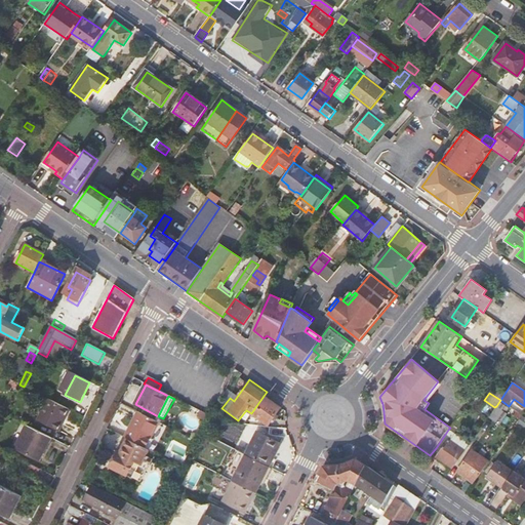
[(264,396),(251,413),(267,425),(280,407),(264,396)]
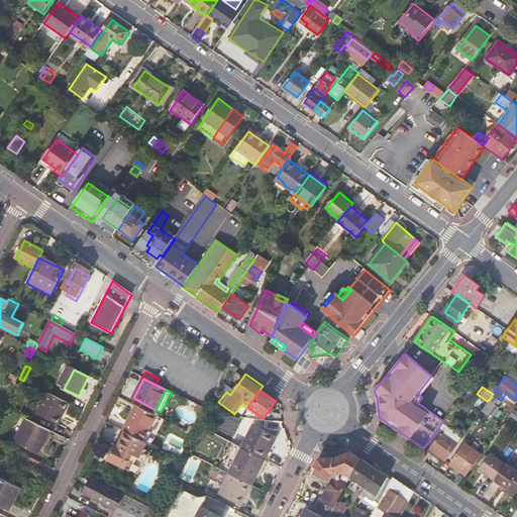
[(58,425),(69,404),(48,394),(37,415),(58,425)]
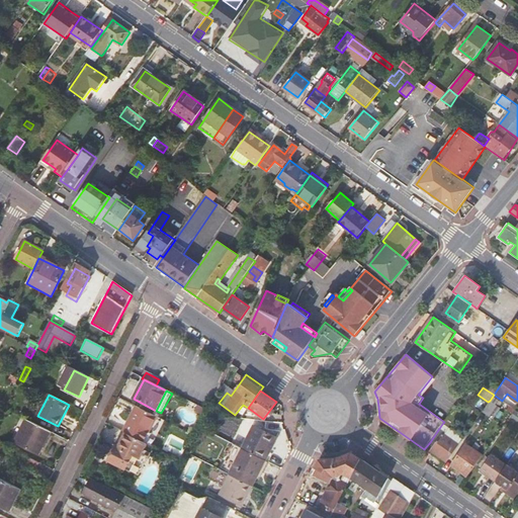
[(490,401),(488,402),(482,411),(498,423),(506,412),(490,401)]
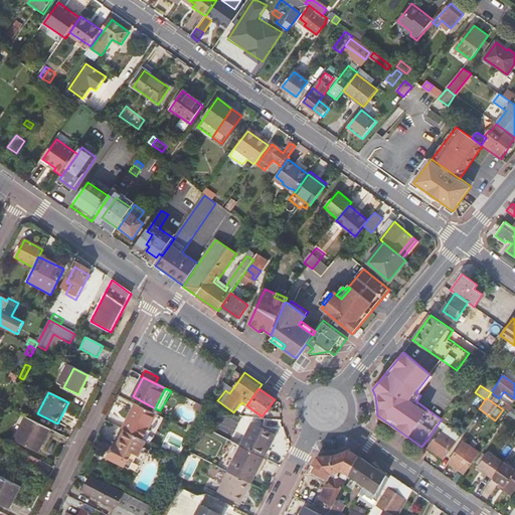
[(164,418),(135,404),(127,420),(123,430),(125,431),(147,442),(151,445),(164,418)]
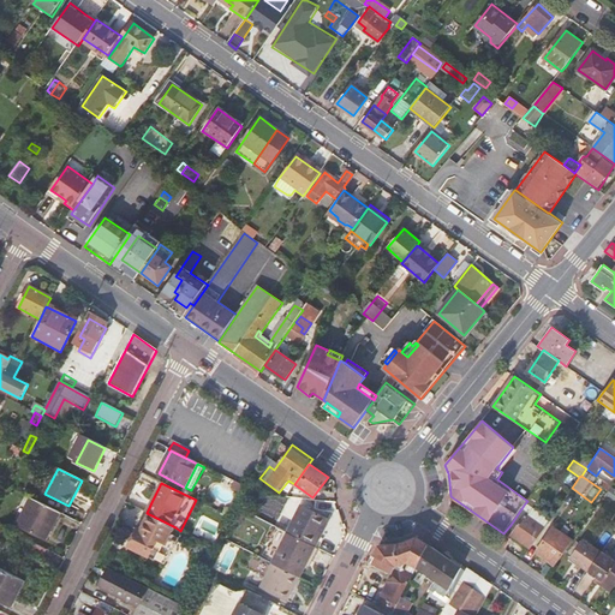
[(61,514),(33,499),(25,512),(28,514),(24,519),(22,518),(18,526),(45,539),(51,526),(55,527),(61,514)]
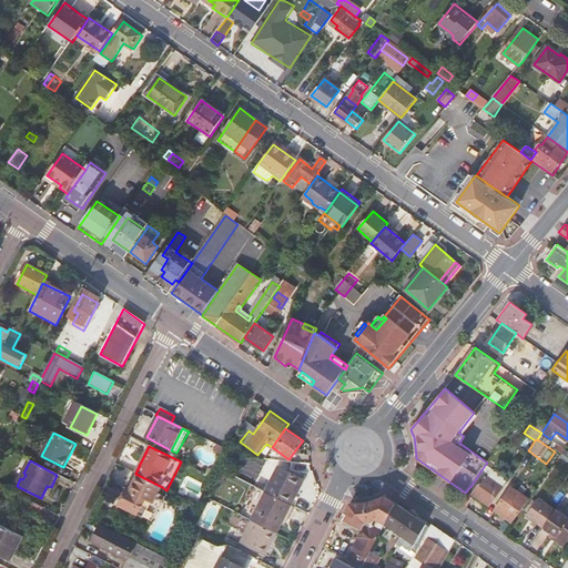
[(485,476),(503,488),(508,480),(485,465),(480,472),(486,475),(485,476)]
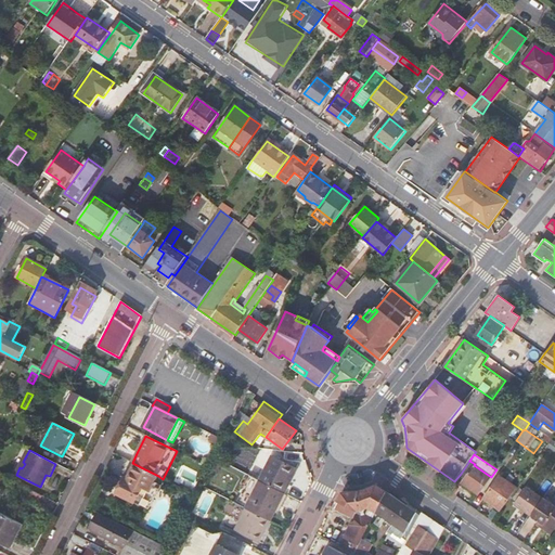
[(260,481),(287,495),(292,488),(288,486),(296,470),(272,459),(260,481)]
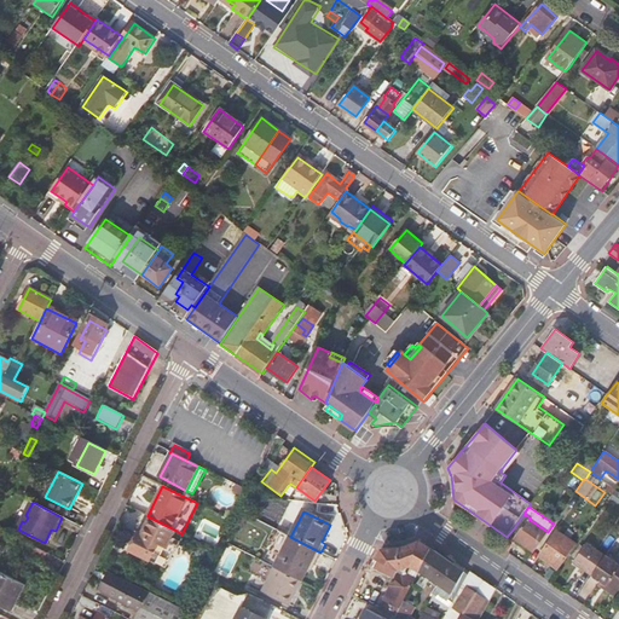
[(514,539),(533,553),(548,532),(528,519),(530,518),(524,514),(514,528),(519,532),(514,539)]
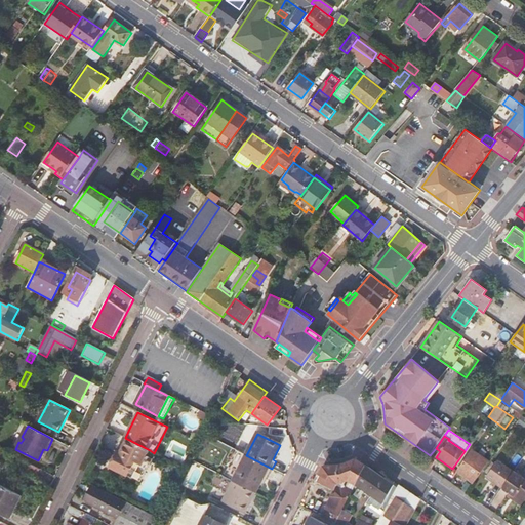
[(150,450),(127,439),(120,454),(116,452),(109,468),(131,480),(140,463),(143,465),(150,450)]
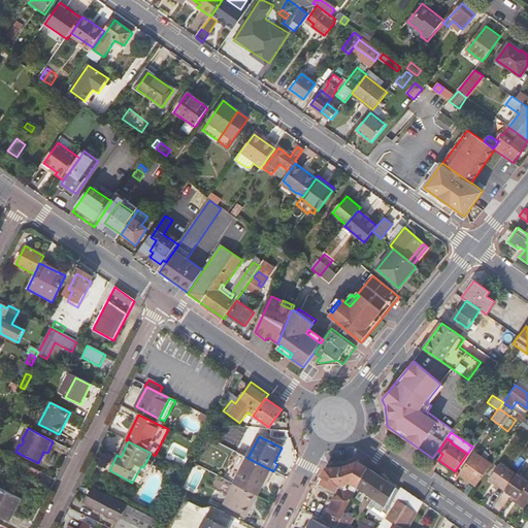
[(475,485),(491,463),(474,452),(460,474),(475,485)]
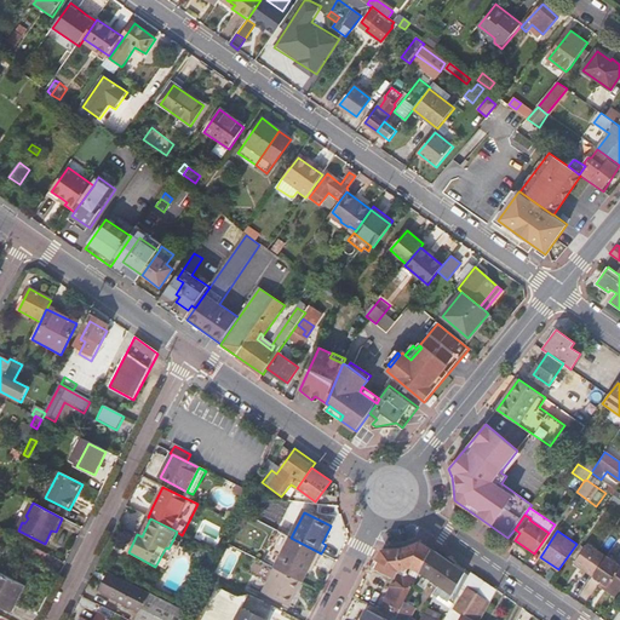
[(313,569),(321,554),(291,538),(275,569),(302,583),(310,568),(313,569)]
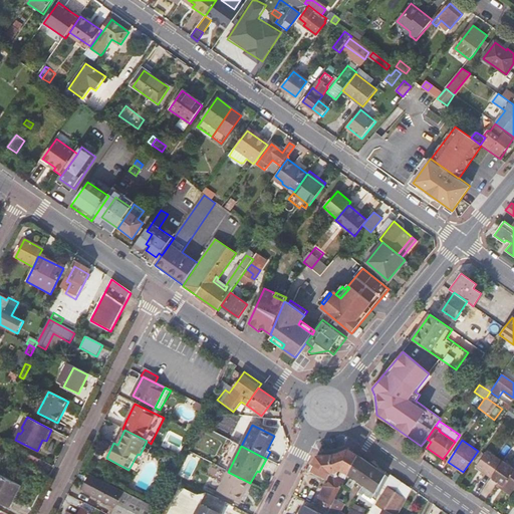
[(34,467),(38,459),(17,449),(12,456),(34,467)]
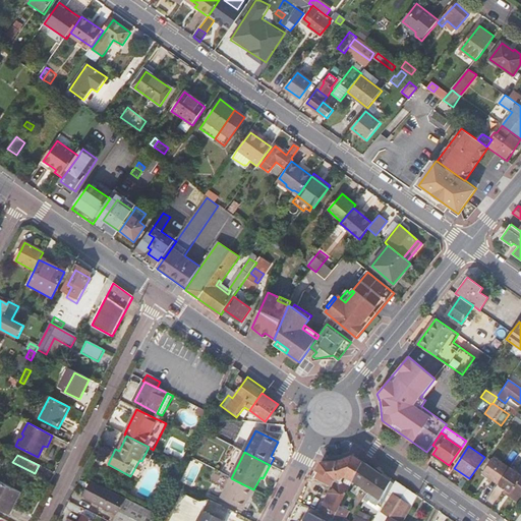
[(353,479),(362,462),(353,455),(337,461),(322,462),(314,476),(332,484),(336,477),(339,477),(339,478),(344,477),(344,475),(347,475),(353,479)]
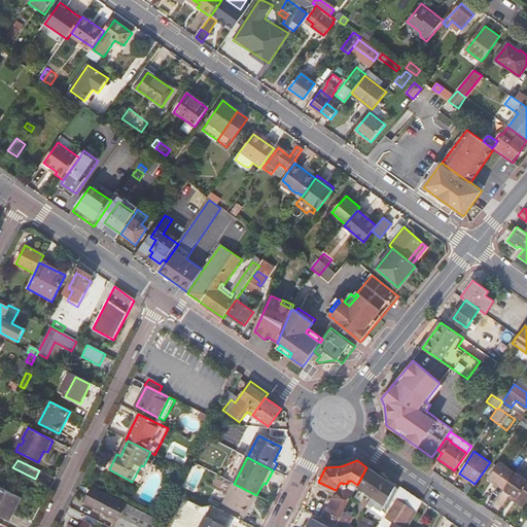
[(490,477),(505,488),(517,471),(500,461),(490,477)]
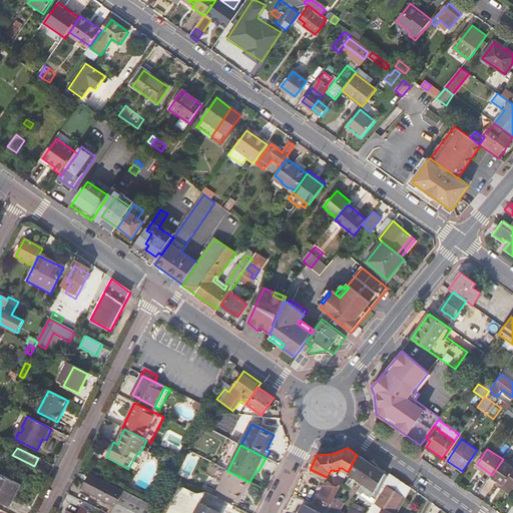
[(137,453),(128,469),(137,473),(145,457),(139,454),(137,453)]
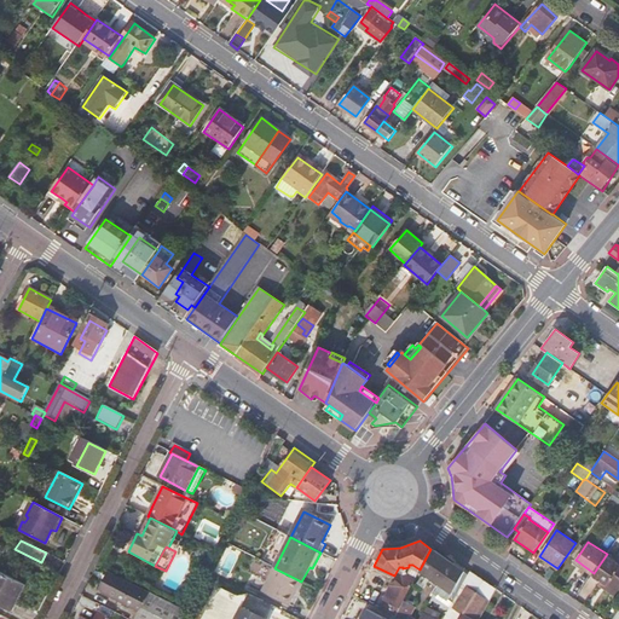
[(453,565),(431,549),(420,570),(439,583),(441,585),(453,565)]
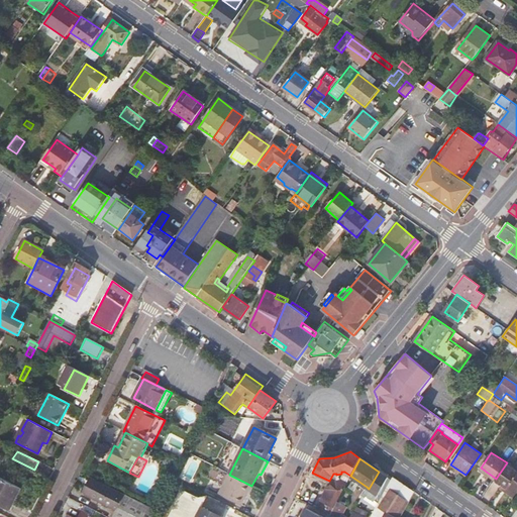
[(507,462),(496,479),(504,485),(508,488),(507,492),(514,497),(516,493),(516,469),(507,461),(507,462)]
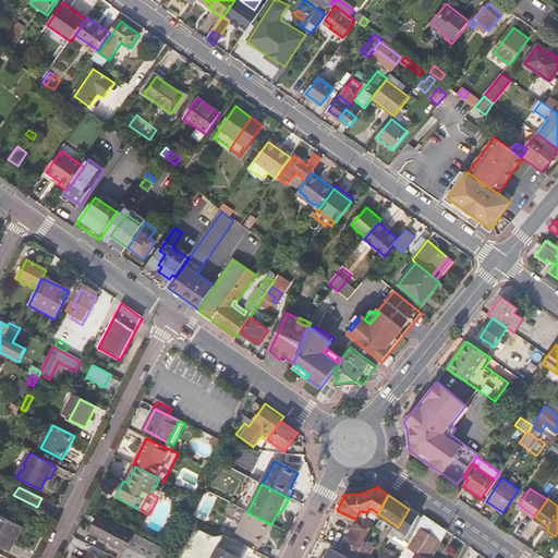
[(421,518),(409,509),(398,528),(396,525),(389,537),(393,540),(396,536),(402,541),(403,540),(409,543),(416,525),(421,518)]
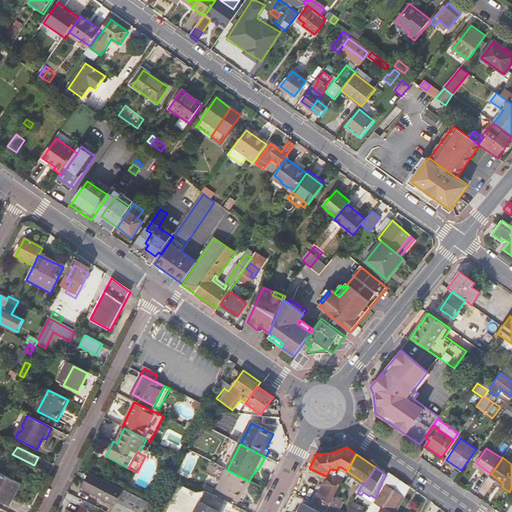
[(239,502),(249,481),(227,470),(217,490),(239,502)]
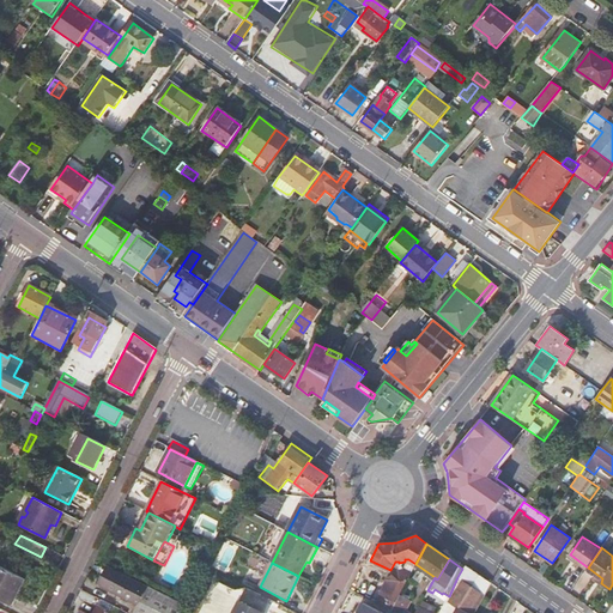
[(387,581),(375,604),(392,612),(414,568),(405,563),(387,581)]
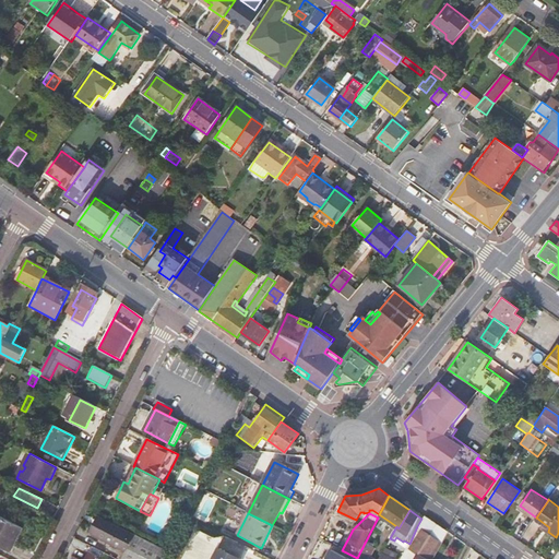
[(0,548),(9,554),(22,528),(0,516),(0,548)]
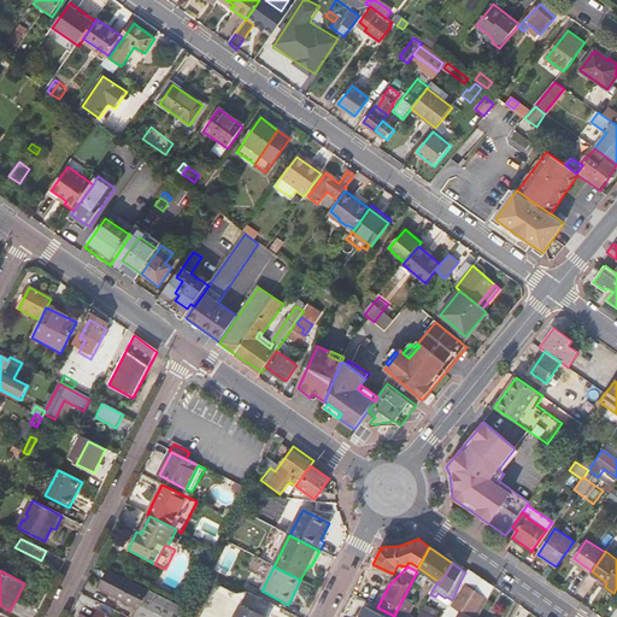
[(181,616),(186,609),(142,587),(141,591),(107,573),(99,588),(140,609),(135,616),(181,616)]
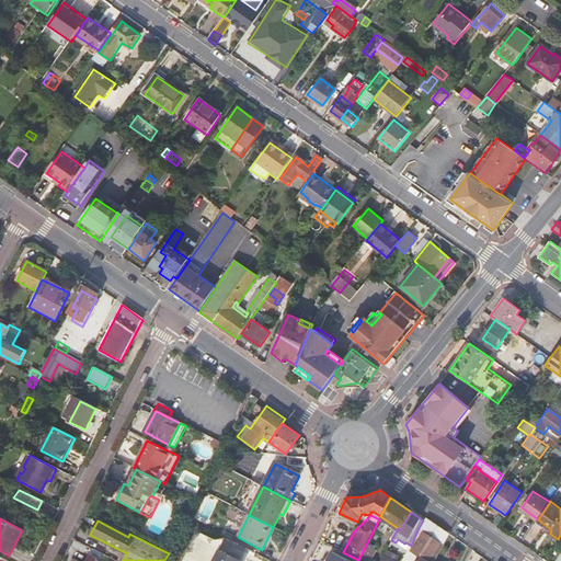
[(186,554),(199,560),(237,560),(219,551),(226,538),(201,526),(186,554)]
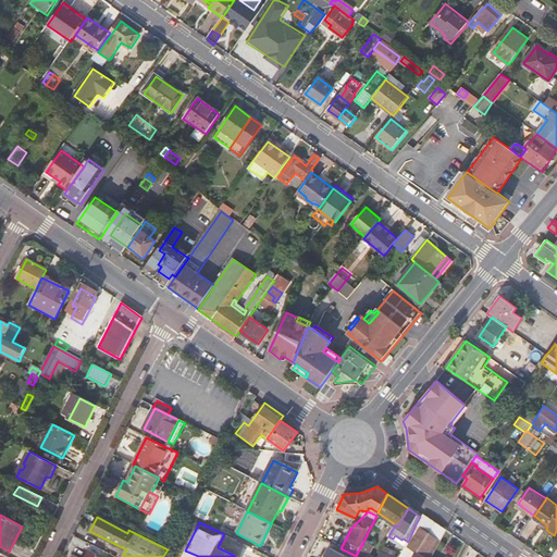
[(421,528),(416,524),(408,542),(406,544),(409,546),(421,528)]
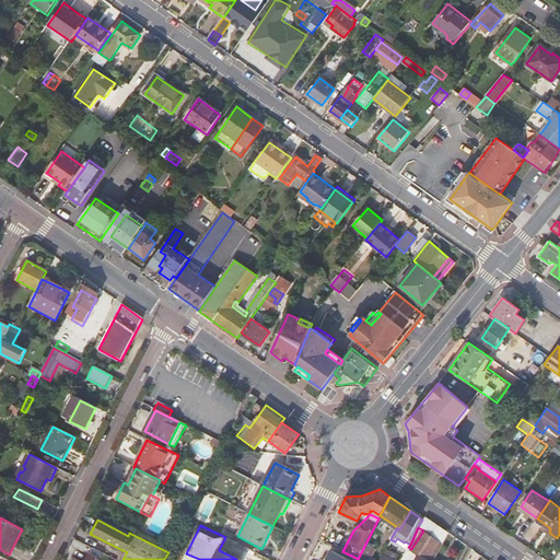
[(427,559),(439,543),(423,531),(411,549),(426,559),(427,559)]
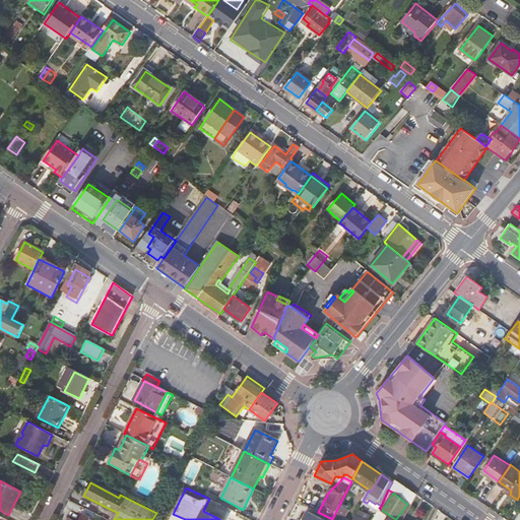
[(80,507),(68,501),(65,507),(77,513),(80,507)]
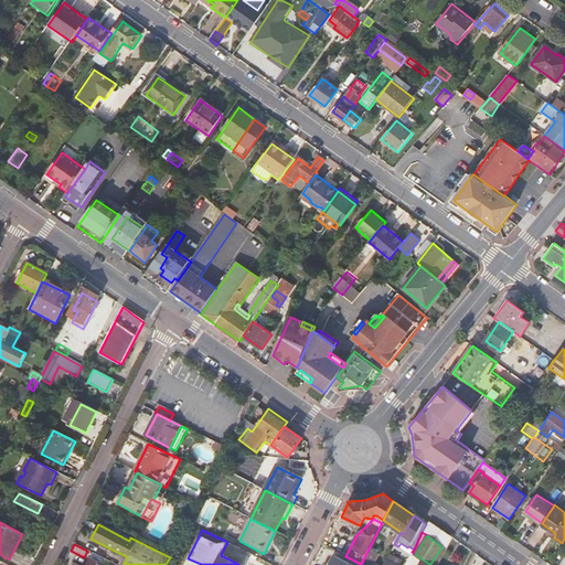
[(99,564),(104,558),(93,553),(85,564),(80,564),(77,564),(75,564),(99,564)]
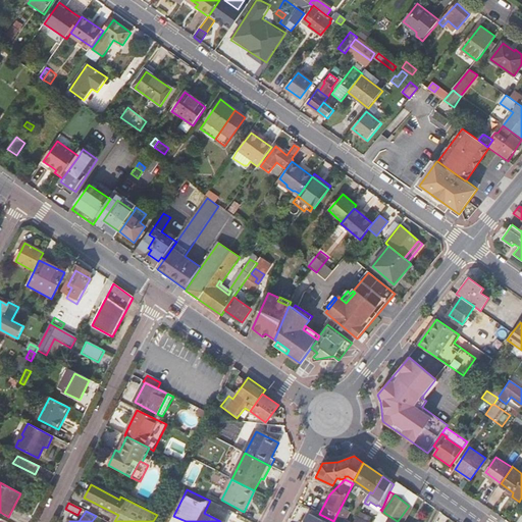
[(368,521),(371,517),(360,511),(354,521),(368,521)]
